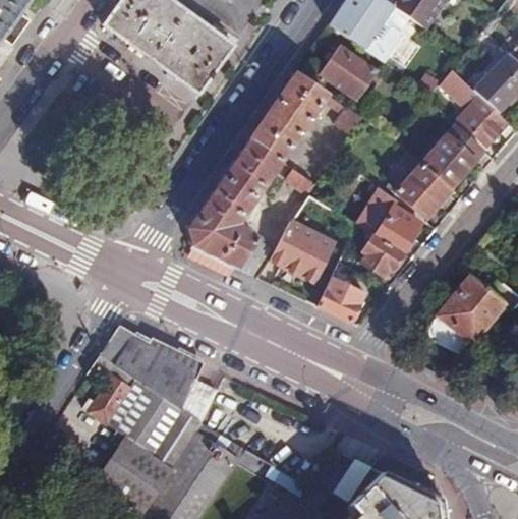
[(0,0),(0,45),(9,33),(24,12),(34,0),(0,0)]
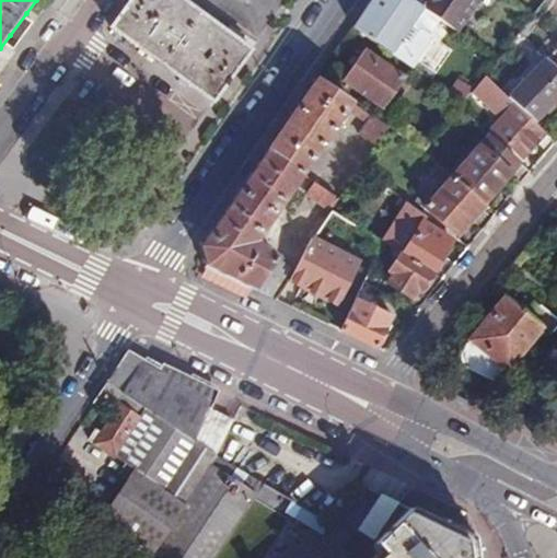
[(132,0),(114,25),(217,101),(255,47),(190,0),(132,0)]
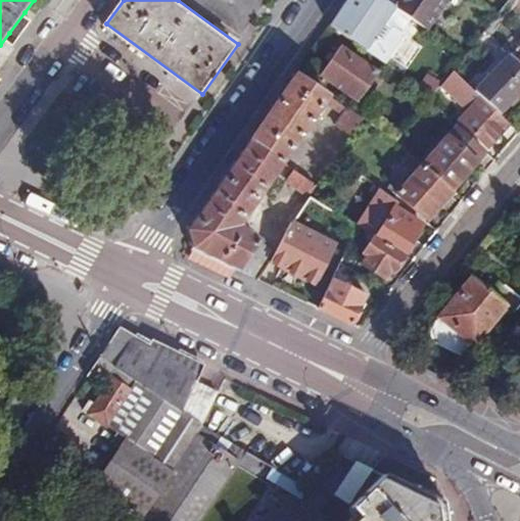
[(396,0),(393,4),(395,5),(427,29),(434,17),(447,0),(396,0)]
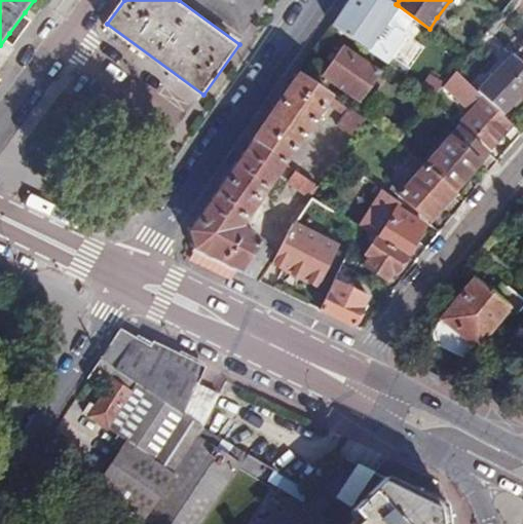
[(450,0),(437,17),(445,24),(462,0),(450,0)]
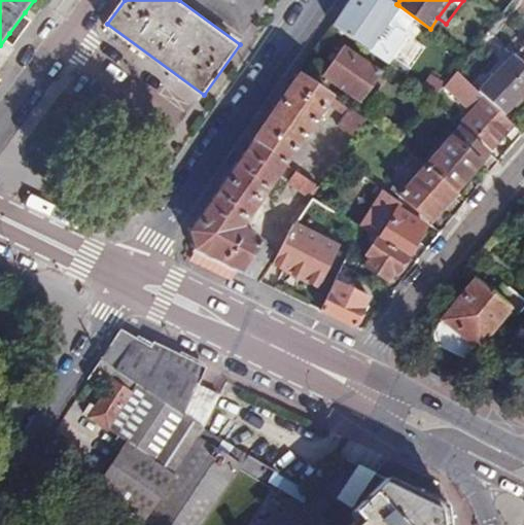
[(25,12),(9,33),(19,40),(34,19),(25,12)]
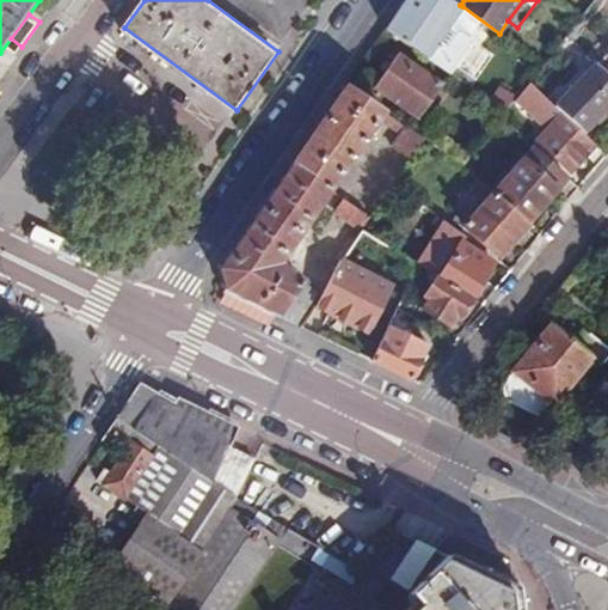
[(446,81),(400,52),(388,68),(380,63),(375,72),(382,78),(376,85),(423,116),(446,81)]
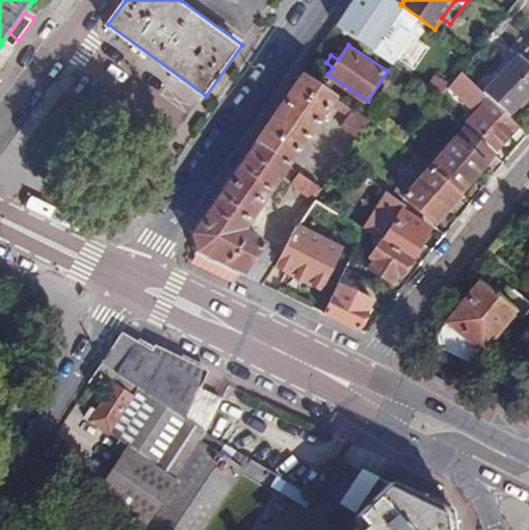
[(484,91),(509,113),(528,91),(528,60),(521,53),(484,91)]
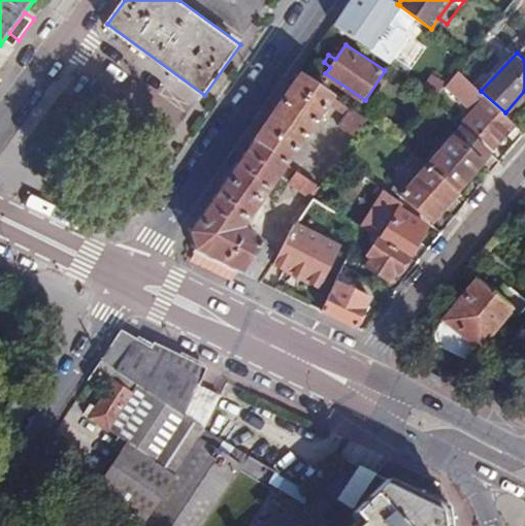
[(458,70),(445,86),(472,110),(466,117),(494,142),(515,121),(505,112),(481,91),(458,70)]
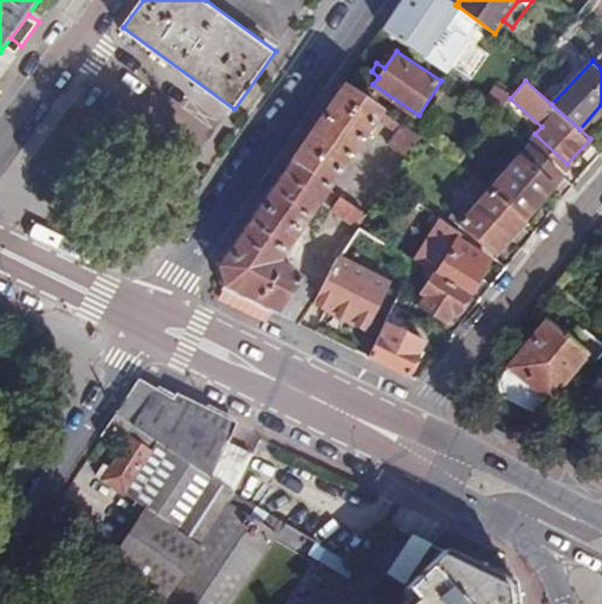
[(347,84),(292,161),(328,185),(382,107),(347,84)]
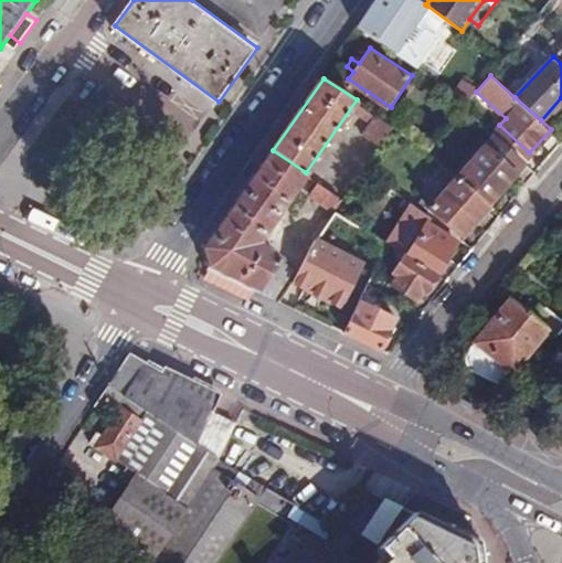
[(392,125),(361,103),(356,109),(372,121),(362,135),(378,146),(392,125)]
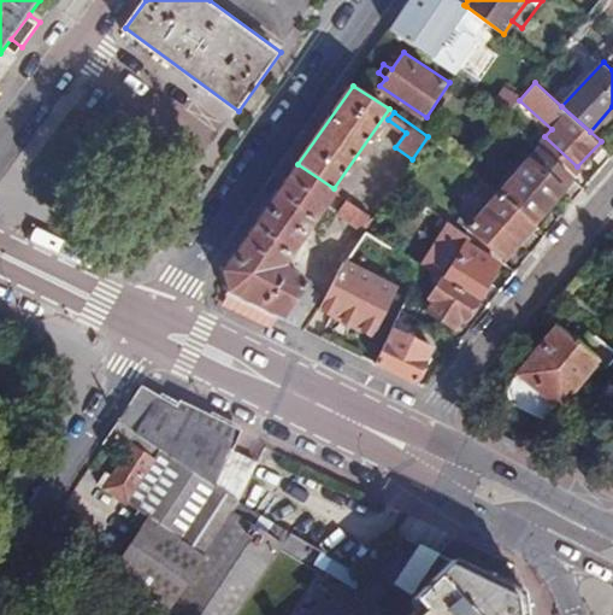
[(540,145),(502,192),(535,221),(571,173),(546,150),(548,147),(542,141),(540,145)]
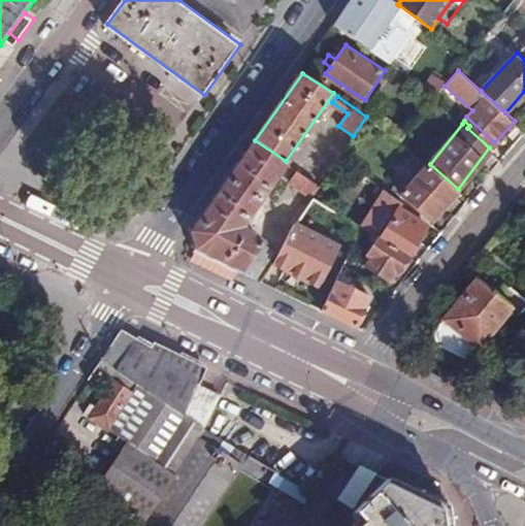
[(255,140),(190,232),(196,248),(257,277),(276,248),(241,223),(286,161),(255,140)]
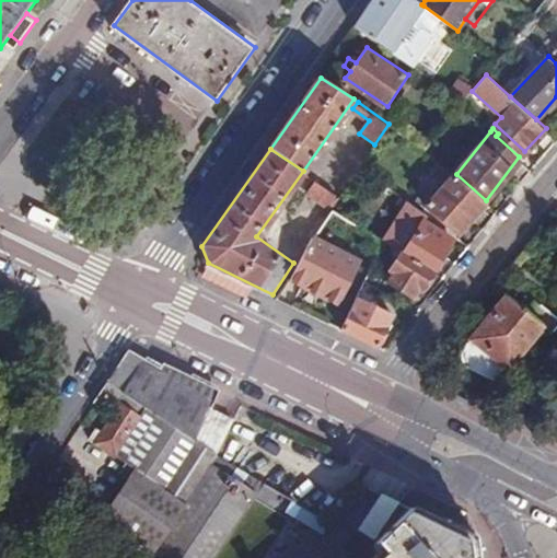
[(314,163),(308,173),(315,177),(322,167),(314,163)]
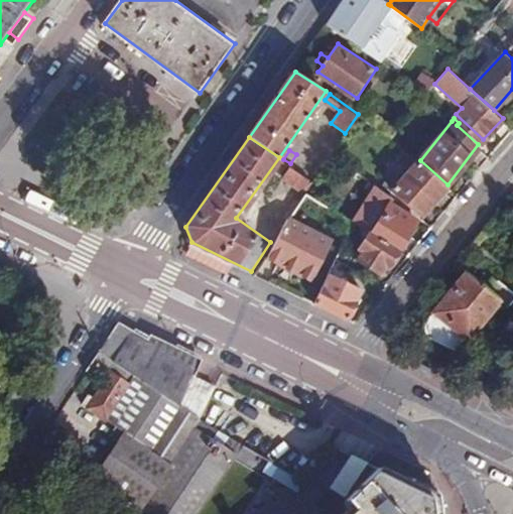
[(343,160),(332,152),(318,170),(326,175),(332,175),(343,160)]
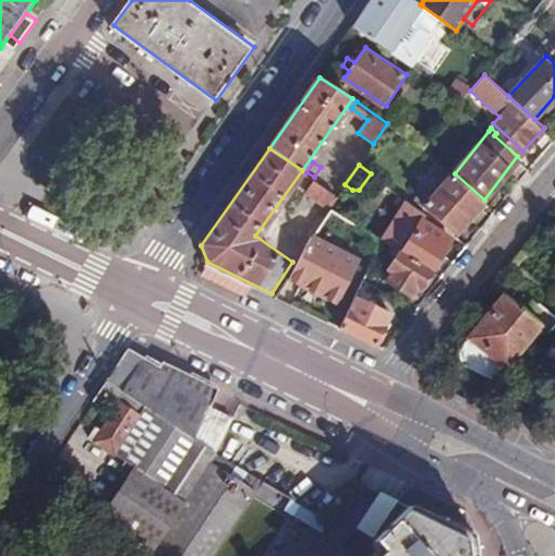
[(455,173),(451,172),(425,205),(458,233),(484,200),(455,173)]
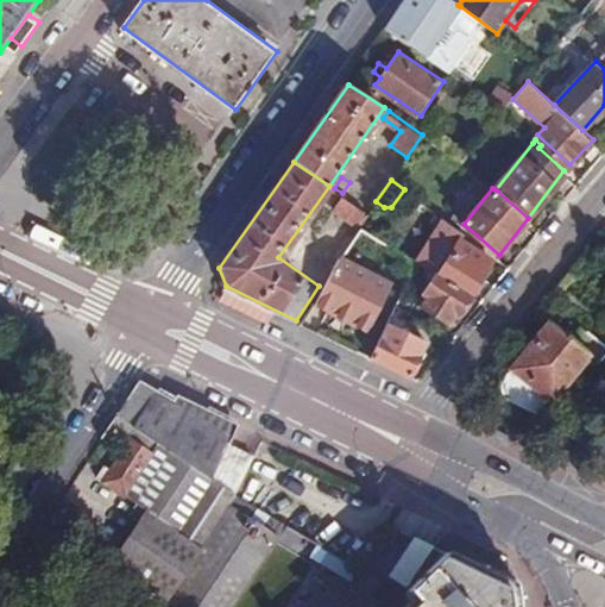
[(351,189),(346,195),(369,211),(373,205),(351,189)]
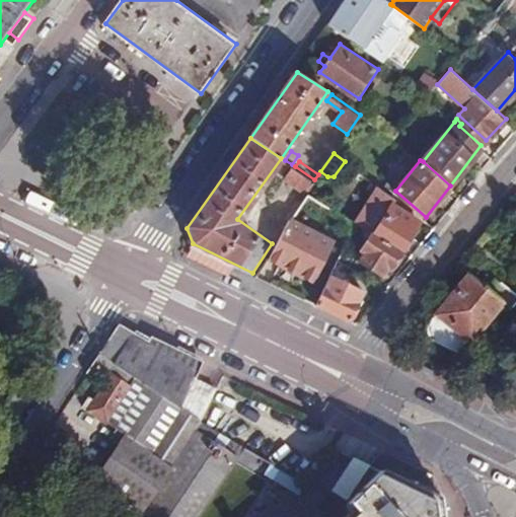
[(286,179),(306,192),(314,179),(295,166),(286,179)]
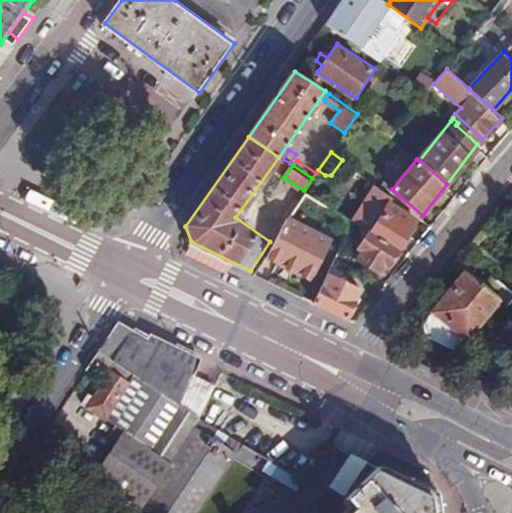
[(405,233),(415,221),(391,202),(371,226),(397,245),(399,241),(403,242),(408,235),(405,233)]
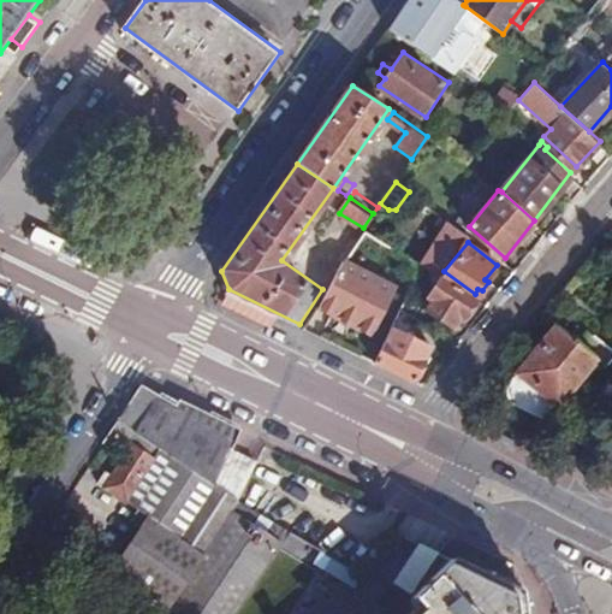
[(327,293),(321,306),(373,331),(394,284),(343,259),(328,287),(327,293)]
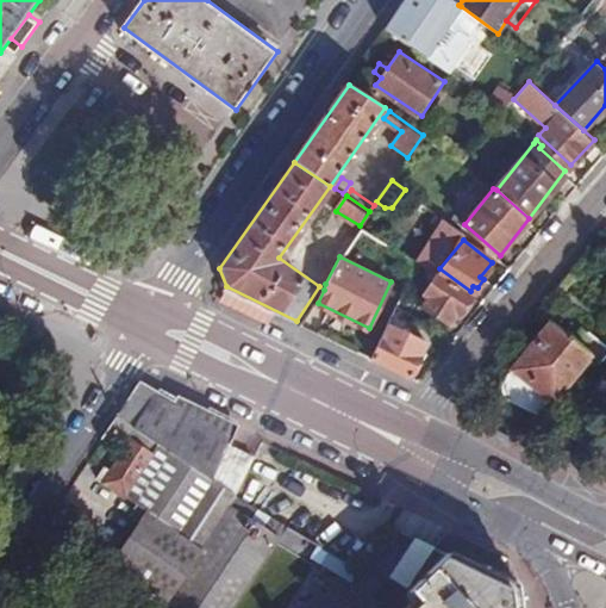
[(419,265),(410,285),(419,290),(412,303),(450,322),(457,311),(464,314),(472,298),(419,265)]
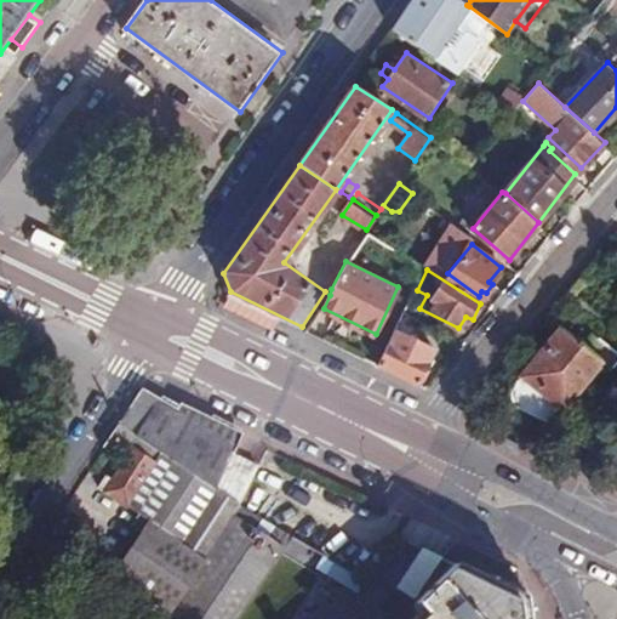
[(598,365),(607,373),(616,361),(616,348),(592,328),(582,342),(560,327),(512,385),(516,403),(554,420),(570,402),(598,365)]
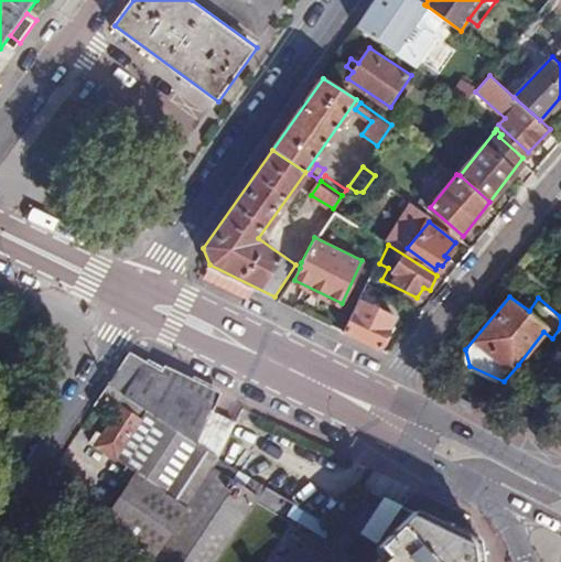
[(360,301),(345,331),(383,347),(394,317),(360,301)]
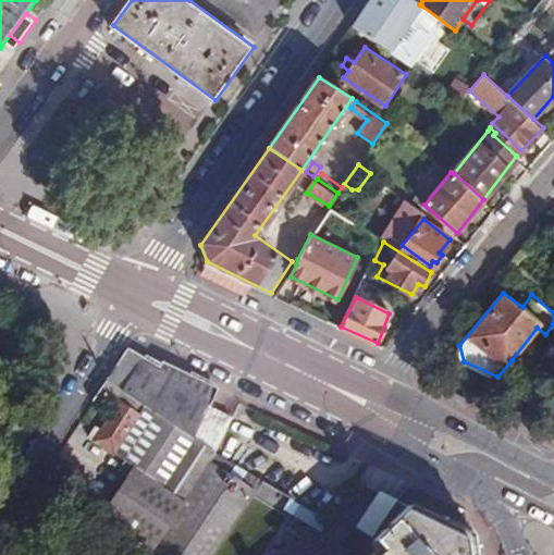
[(134,371),(131,375),(120,393),(194,436),(209,406),(216,390),(204,383),(199,391),(160,367),(134,371)]
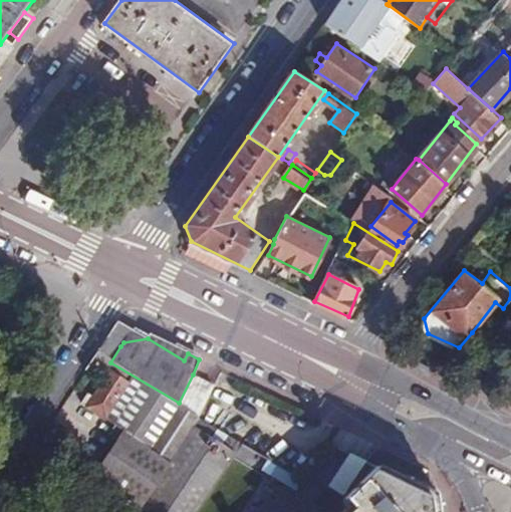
[(120,346),(111,347),(104,358),(110,362),(120,346)]
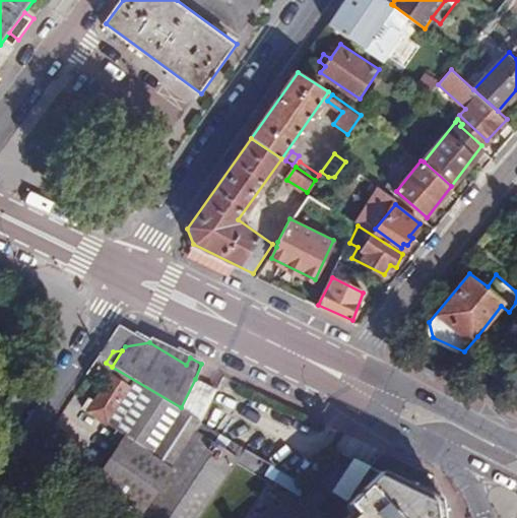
[(112,367),(106,363),(94,379),(105,385),(95,400),(90,396),(86,401),(91,404),(88,409),(125,434),(103,468),(99,473),(156,517),(195,517),(244,447),(203,421),(181,407),(112,367)]
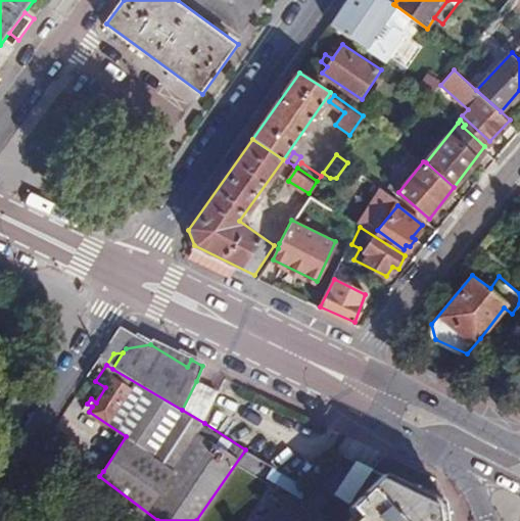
[(519,373),(508,394),(519,399),(519,373)]
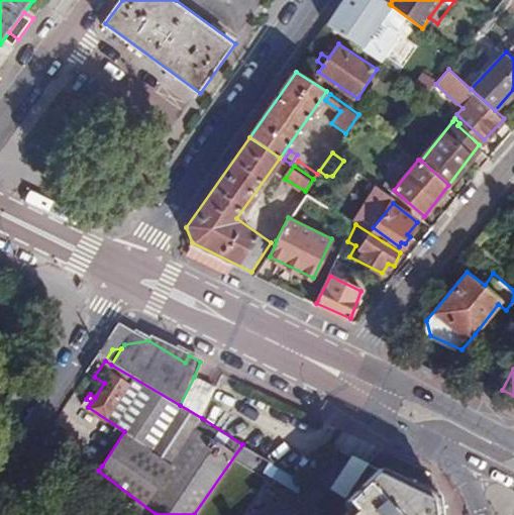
[(194,377),(180,405),(202,418),(216,388),(194,377)]
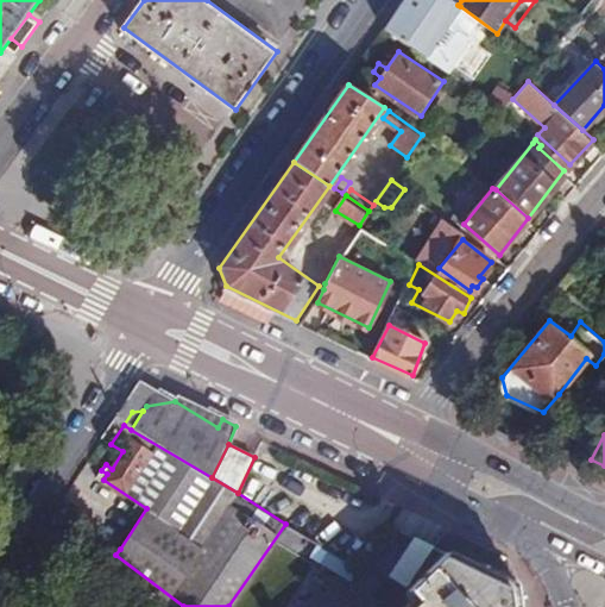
[(71,513),(58,533),(106,570),(115,555),(120,549),(71,513)]
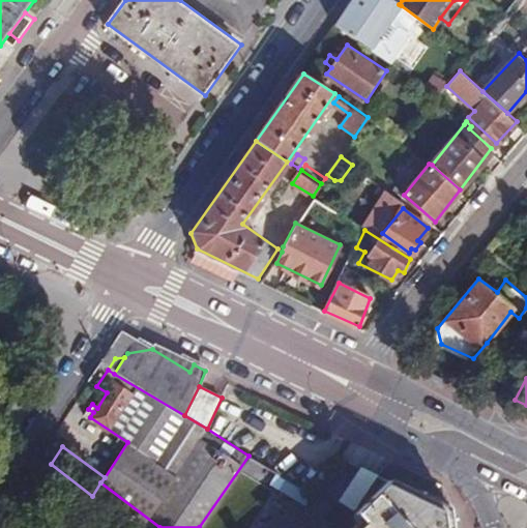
[(354,508),(376,474),(359,466),(339,499),(354,508)]
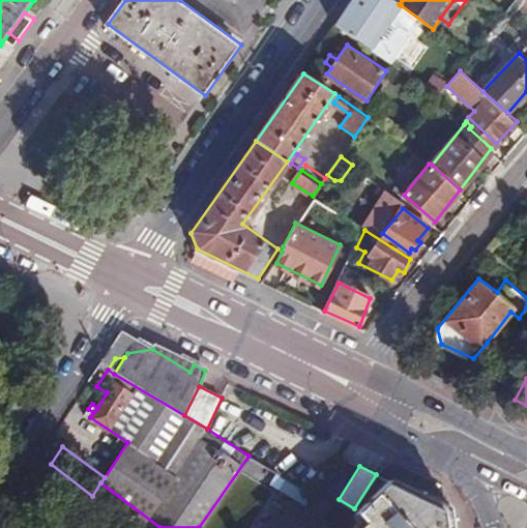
[(455,527),(456,520),(451,507),(446,504),(419,491),(417,494),(389,480),(355,510),(349,516),(351,522),(344,527),(455,527)]
